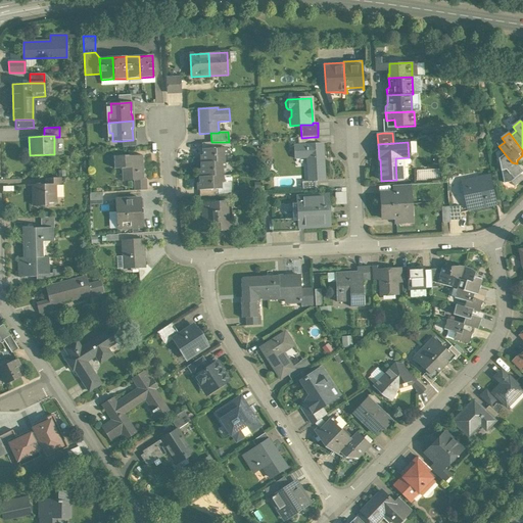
[(298,145),(294,145),(295,159),(307,158),(308,181),(317,181),(324,180),(323,144),(315,144),(298,145)]
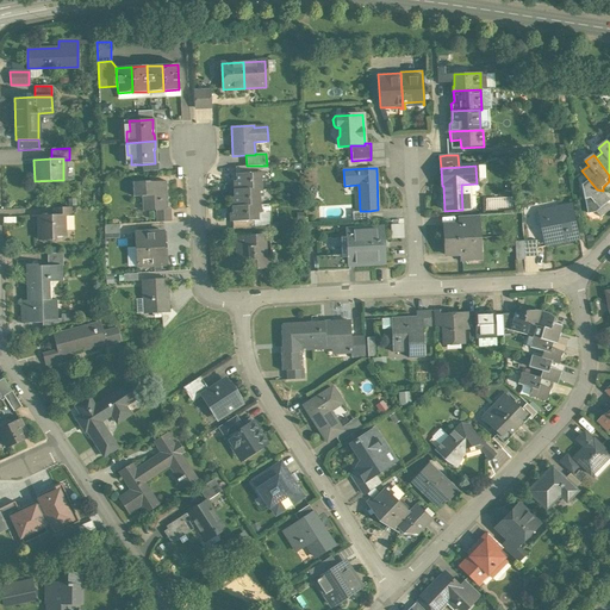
[(250,173),(235,174),(236,190),(261,188),(261,181),(265,181),(263,173),(250,173)]
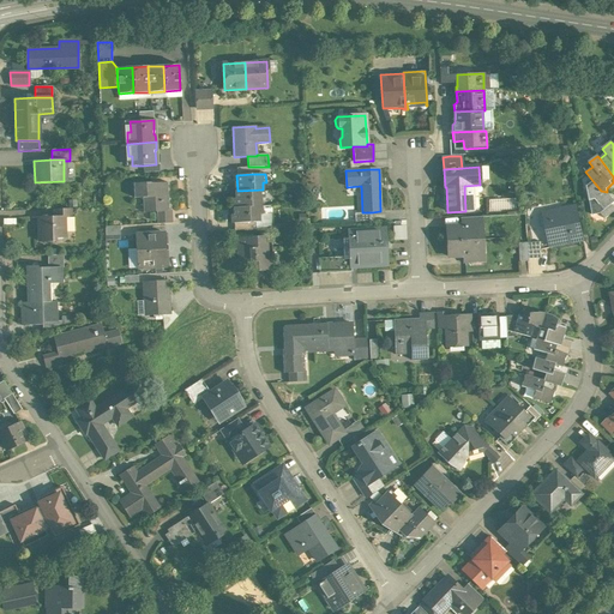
[(167,182),(150,184),(150,182),(133,184),(134,198),(146,198),(146,212),(156,212),(168,211),(167,182)]
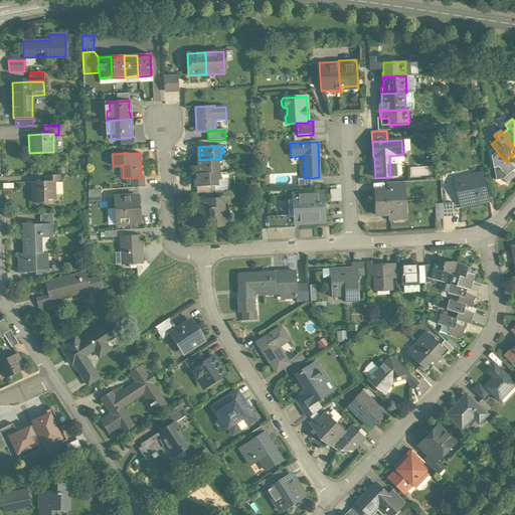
[(504,160),(499,154),(493,158),(497,180),(504,179),(513,172),(514,170),(514,168),(509,161),(504,160)]
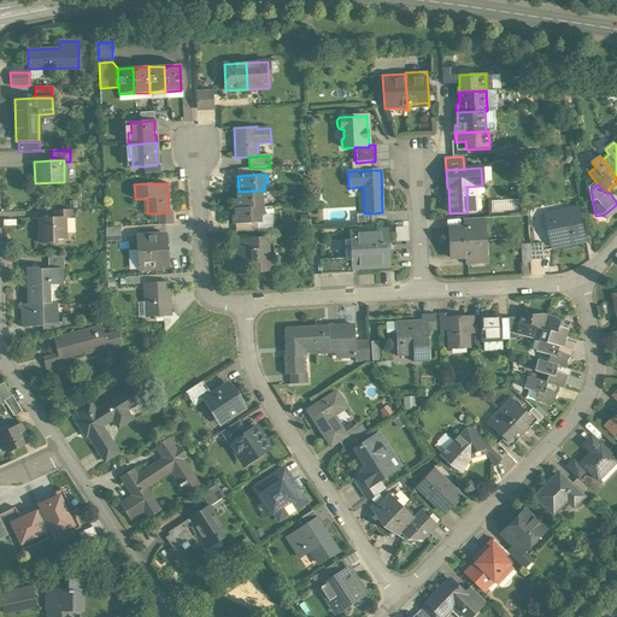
[(239,192),(235,192),(236,209),(263,207),(262,200),(265,200),(264,191),(239,192)]
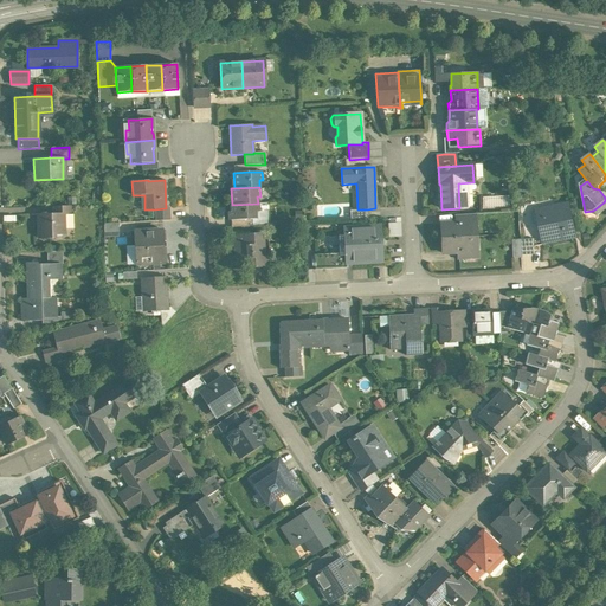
[(605,204),(604,202),(593,211),(597,217),(605,208),(605,204)]
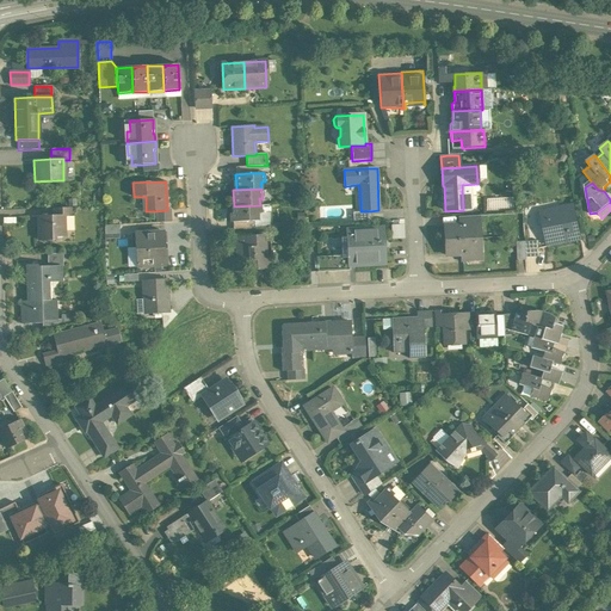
[(234,207),(232,207),(233,222),(254,222),(258,221),(258,214),(260,214),(260,205),(234,207)]
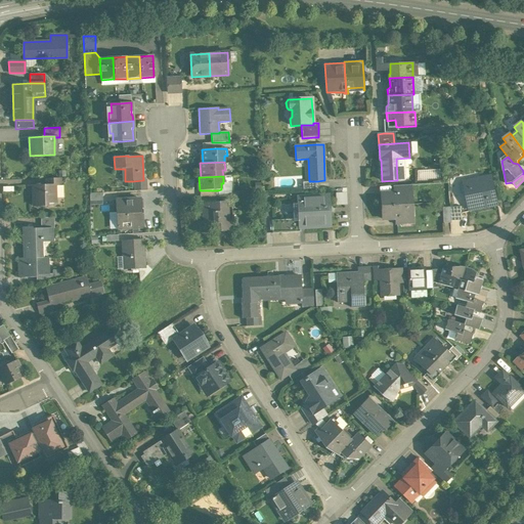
[(491,177),(469,181),(471,191),(466,192),(468,204),(473,204),(474,210),(497,205),(491,177)]
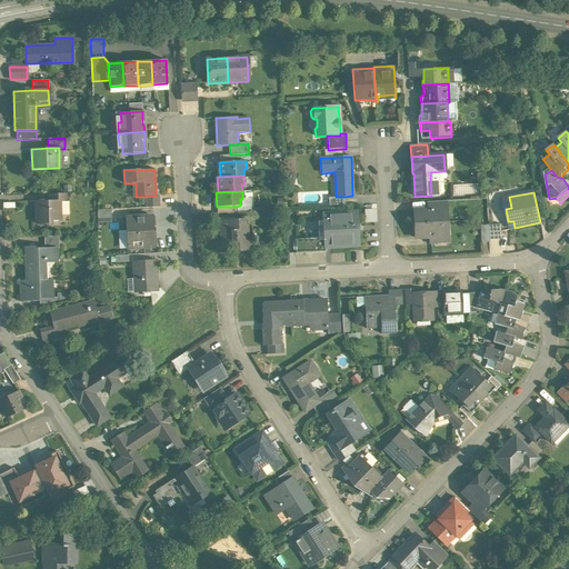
[(156,196),(145,197),(146,208),(159,207),(159,195),(156,196)]
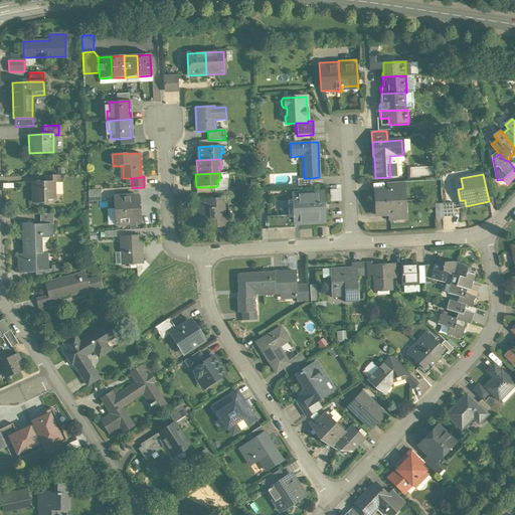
[(304,178),(297,179),(298,188),(313,187),(312,178),(304,178)]
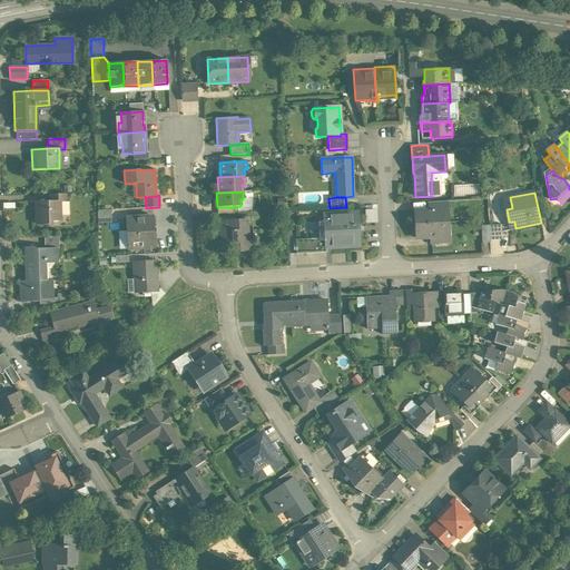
[(50,202),(36,203),(36,210),(39,210),(40,225),(51,225),(50,222),(60,222),(60,202),(59,202),(50,202)]
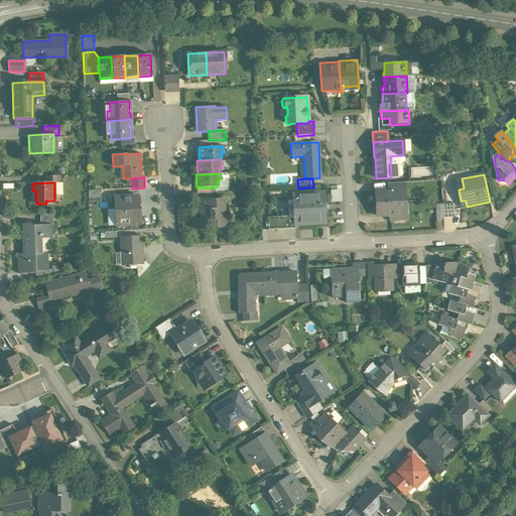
[(404,189),(389,190),(389,189),(375,190),(376,204),(401,202),(401,190),(404,190),(404,189)]
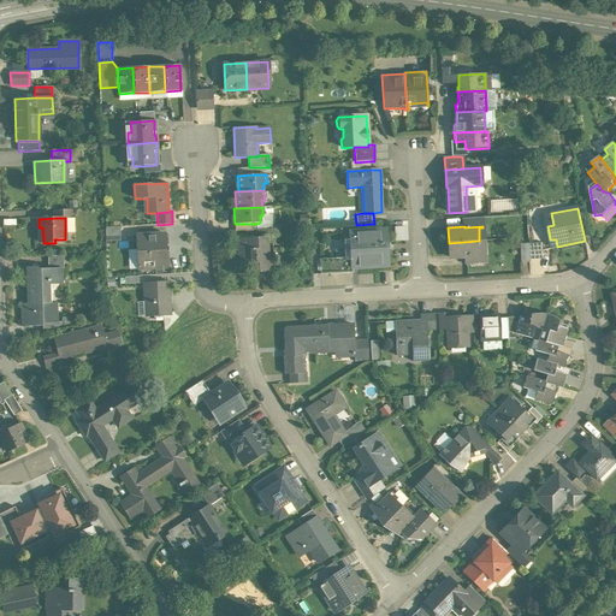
[(119,227),(105,227),(106,242),(120,242),(119,227)]
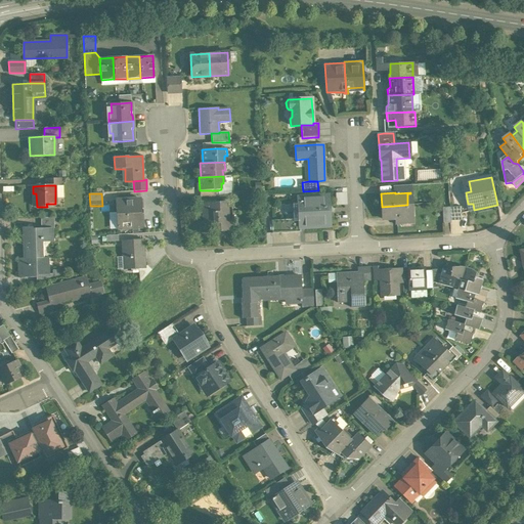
[(322,197),(298,198),(299,219),(299,227),(300,227),(324,226),(326,225),(329,224),(329,222),(330,220),(329,218),(326,215),(325,208),(326,206),(328,204),(329,202),(328,200),(326,199),(324,198),(322,197)]
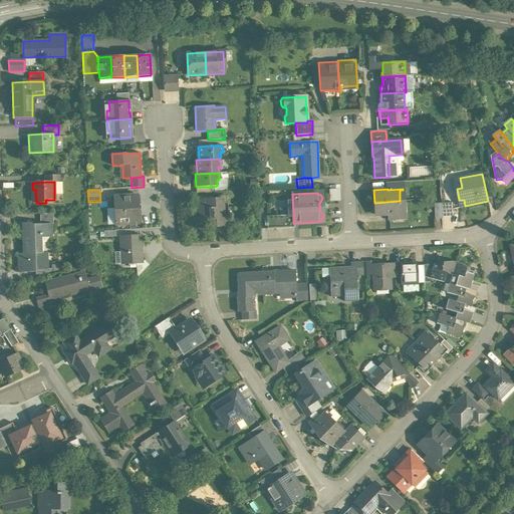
[(138,195),(113,197),(114,225),(140,223),(138,195)]
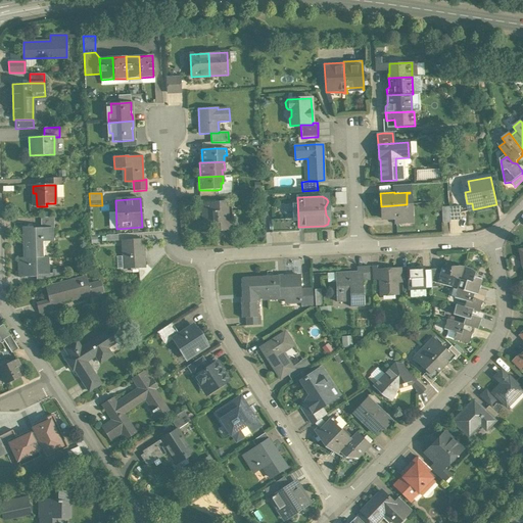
[(221,202),(199,203),(200,214),(202,212),(202,224),(216,223),(217,229),(222,228),(222,232),(232,231),(231,201),(221,202)]
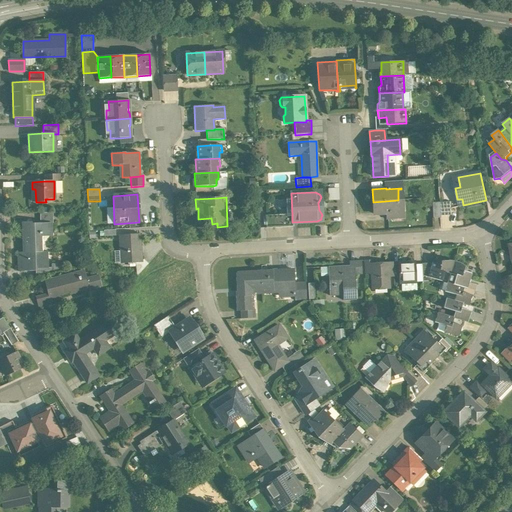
[(398,200),(373,202),(373,214),(387,214),(387,213),(402,212),(399,212),(398,200)]
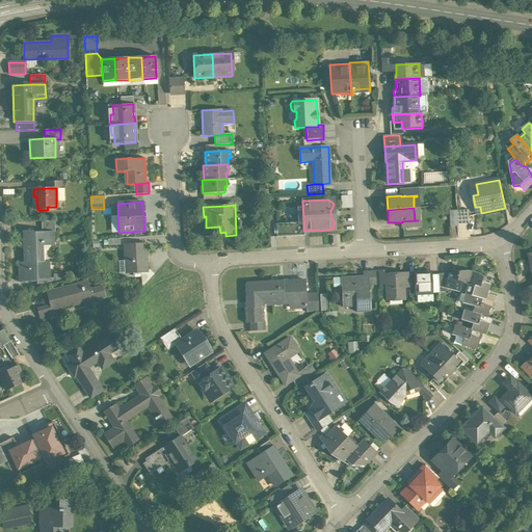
[(468,210),(456,211),(457,224),(469,224),(468,210)]
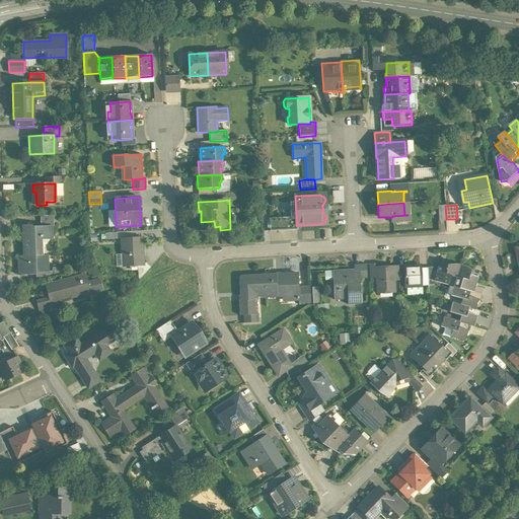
[(445,206),(438,206),(439,222),(446,221),(446,219),(445,206)]
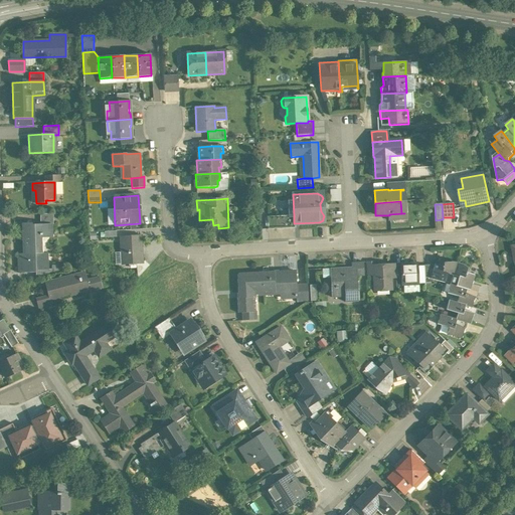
[(52,213),(39,214),(40,224),(50,224),(53,224),(52,213)]
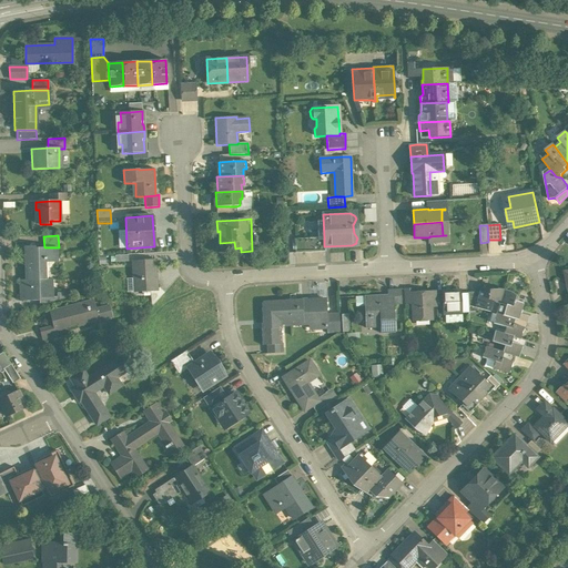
[(324,237),(294,239),(295,253),(325,252),(325,246),(324,246),(324,237)]
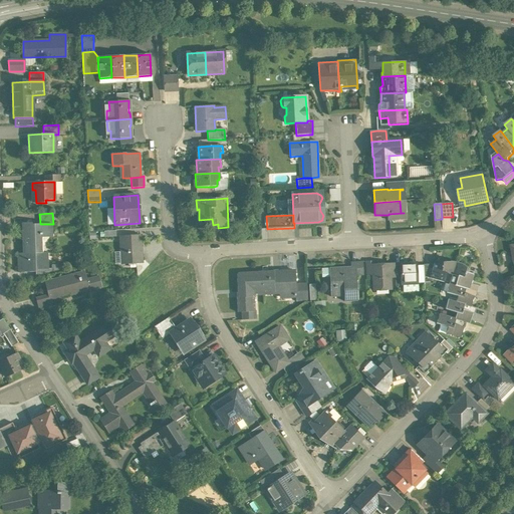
[(40,224),(31,225),(31,223),(22,223),(23,241),(24,241),(25,253),(42,253),(41,235),(50,235),(50,224),(40,224)]
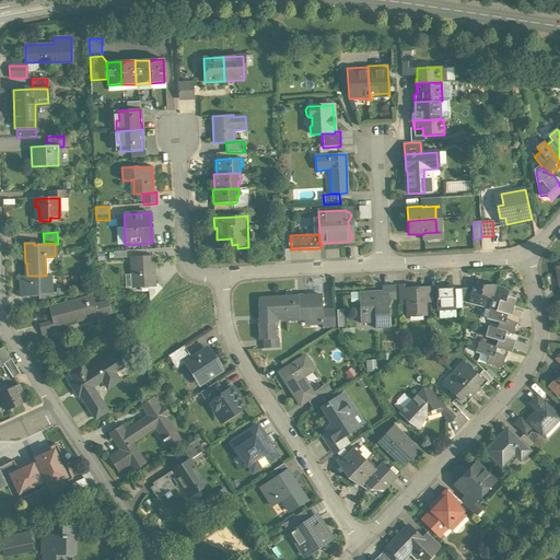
[(153,256),(131,257),(132,288),(148,287),(154,287),(154,284),(153,256)]
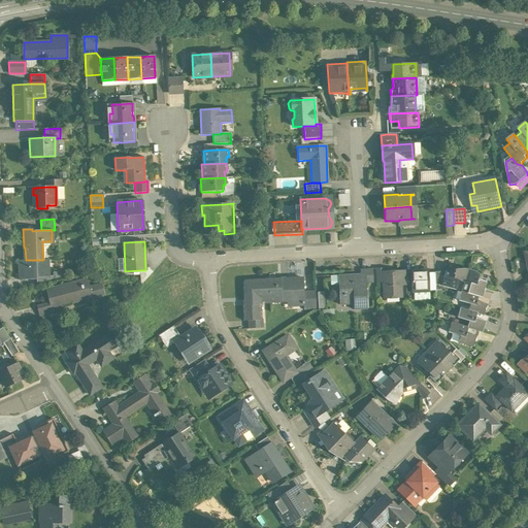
[(26,260),(18,261),(19,279),(36,279),(36,277),(45,276),(45,275),(48,275),(47,260),(43,260),(26,260)]
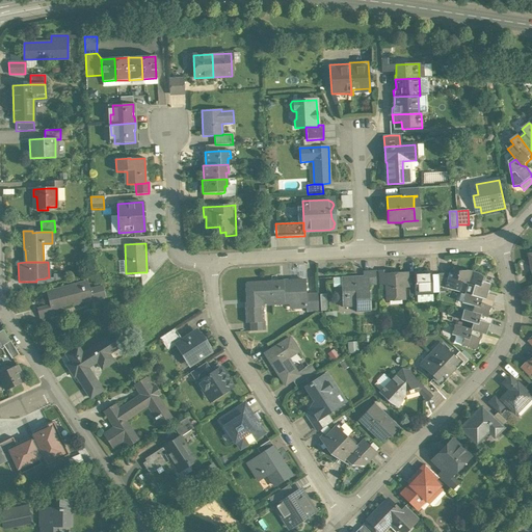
[(147,272),(140,272),(141,287),(142,287),(154,274),(150,270),(147,270),(147,272)]
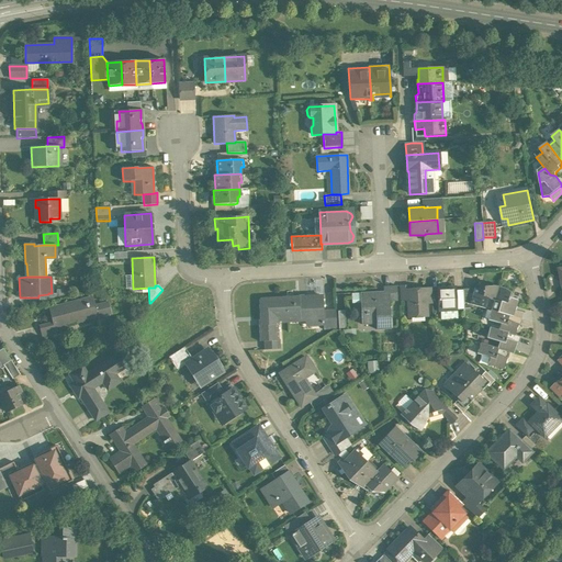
[(483,291),(474,288),(471,298),(470,304),(484,308),(487,299),(494,301),(497,287),(494,285),(484,287),(483,291)]
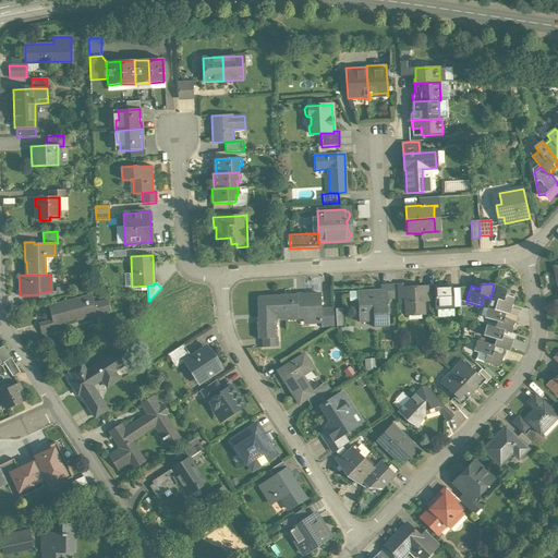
[(393,284),(380,284),(380,290),(380,294),(383,294),(383,300),(385,299),(386,300),(395,299),(393,284)]
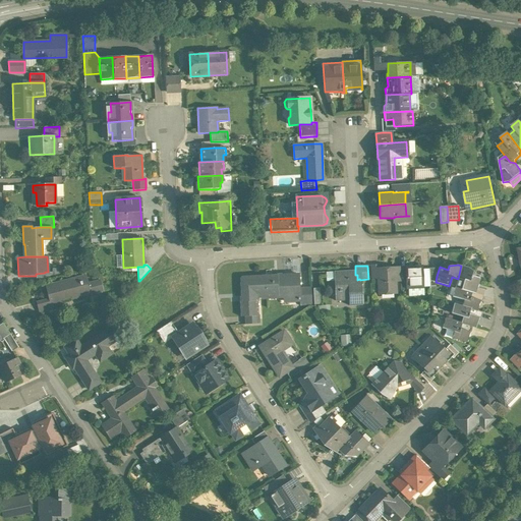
[(379,266),(370,267),(371,278),(379,278),(380,278),(379,270),(380,270),(379,266)]
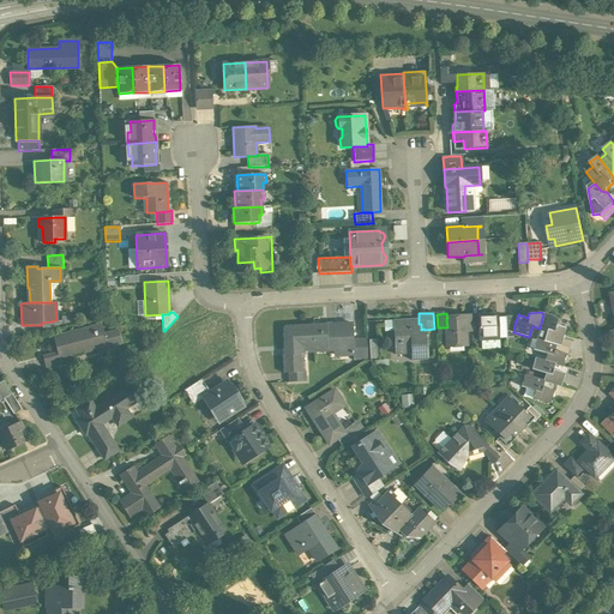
[(557,319),(549,315),(543,313),(540,329),(547,331),(543,341),(569,349),(571,342),(561,339),(565,329),(555,325),(557,319)]
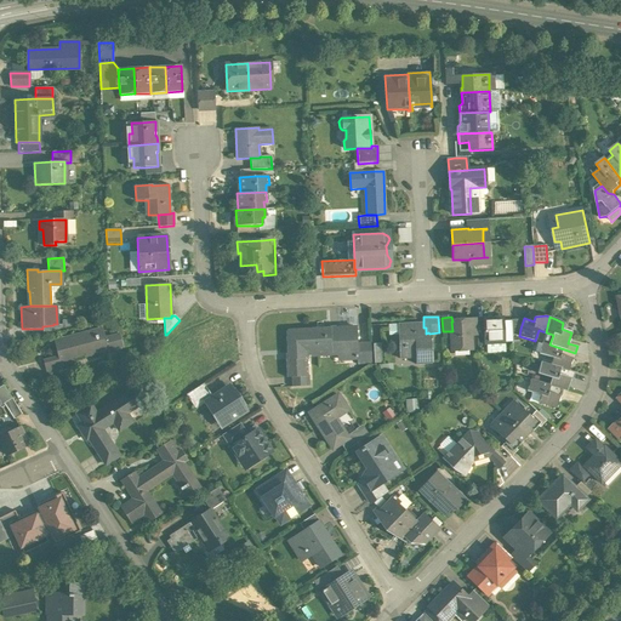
[(502,318),(484,319),(485,343),(513,342),(512,339),(503,339),(503,322),(502,318)]
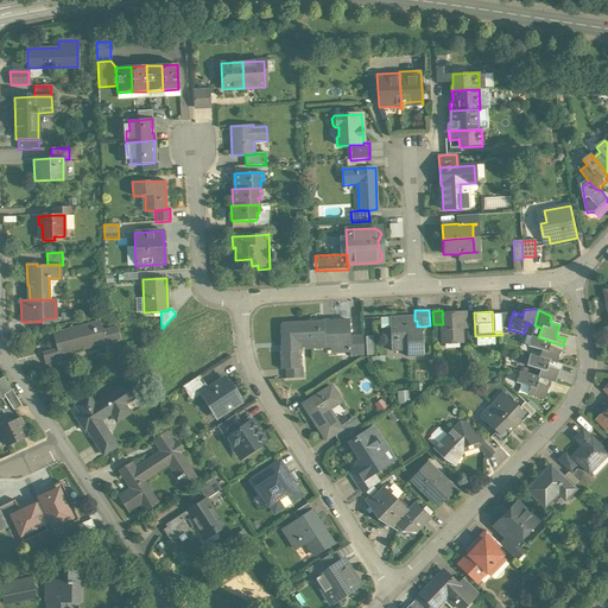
[(73,312),(61,314),(61,317),(56,317),(52,317),(52,318),(42,320),(42,322),(42,329),(73,321),(73,312)]
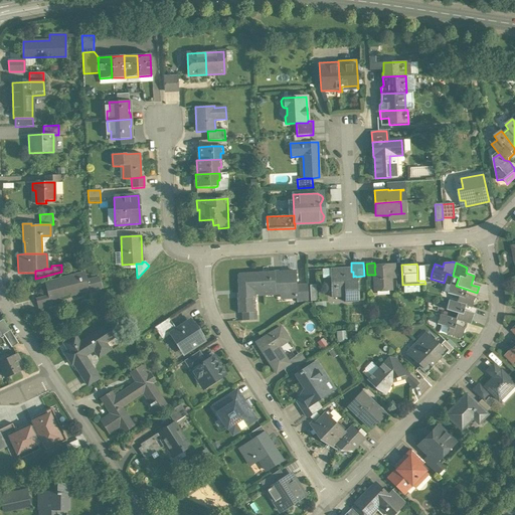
[(375,267),(374,267),(375,275),(374,275),(373,276),(373,279),(374,281),(375,290),(390,289),(390,279),(389,266),(375,267)]
